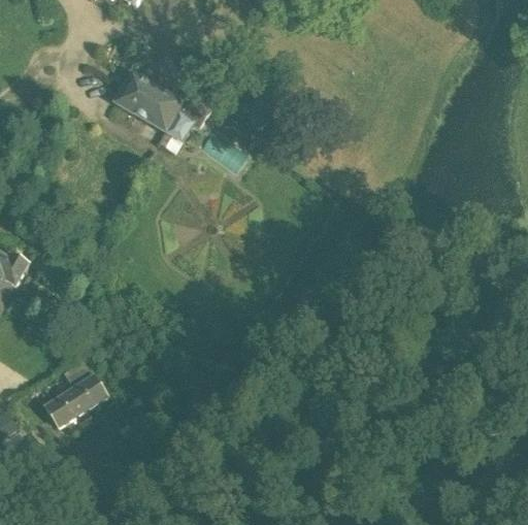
[(114,103),(166,133),(184,102),(132,71),(114,103)]
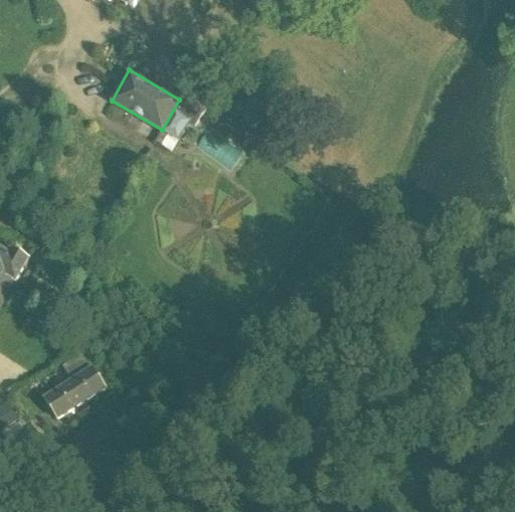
[(183,92),(179,100),(162,130),(178,140),(188,124),(195,128),(207,107),(183,92)]
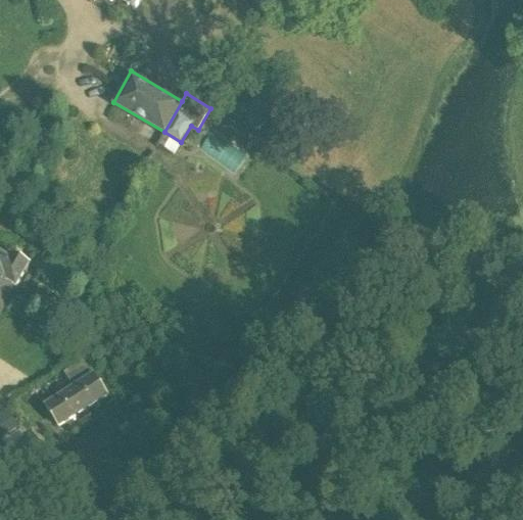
[(231,157),(219,174),(256,202),(269,187),(231,157)]
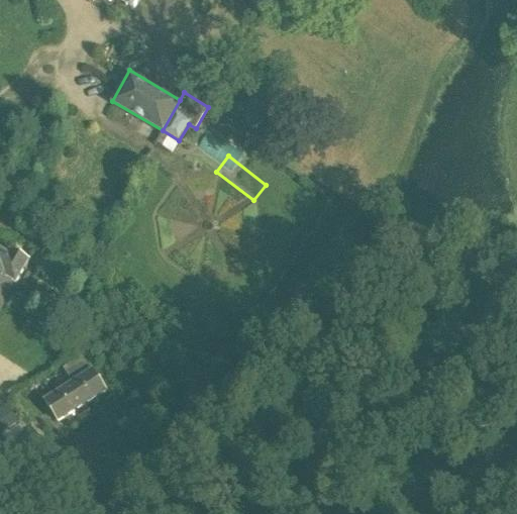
[(0,307),(28,260),(12,249),(10,253),(0,247),(0,307)]
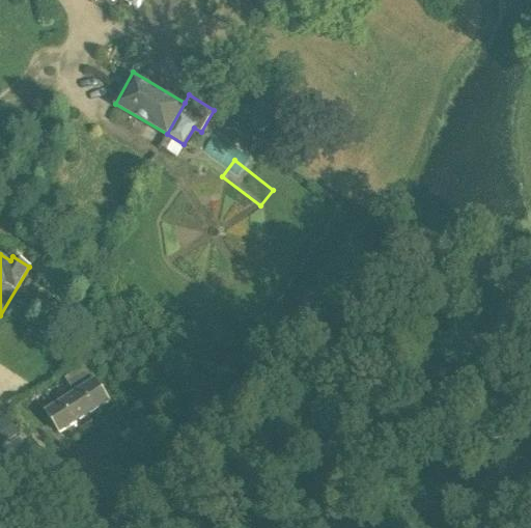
[(46,410),(59,431),(108,399),(95,379),(93,380),(83,365),(65,377),(75,391),(46,410)]
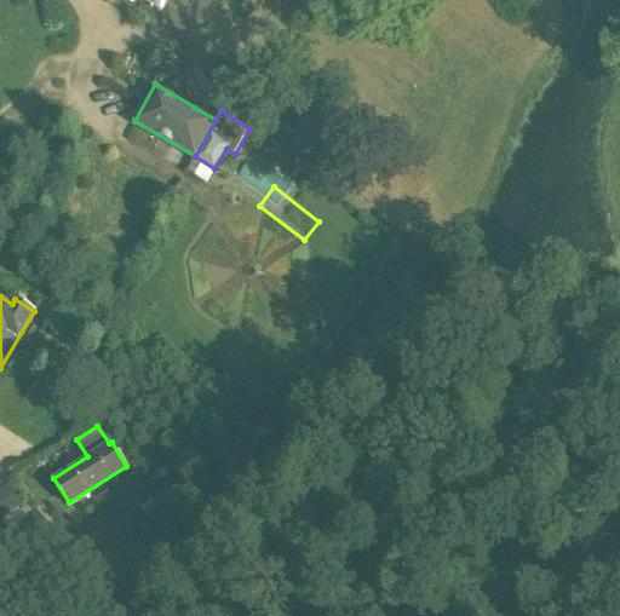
[(0,517),(19,505),(6,485),(0,489),(0,517)]
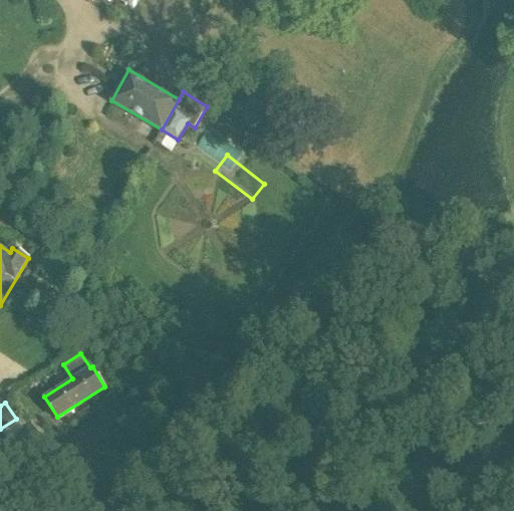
[(67,425),(71,435),(90,426),(86,416),(67,425)]
